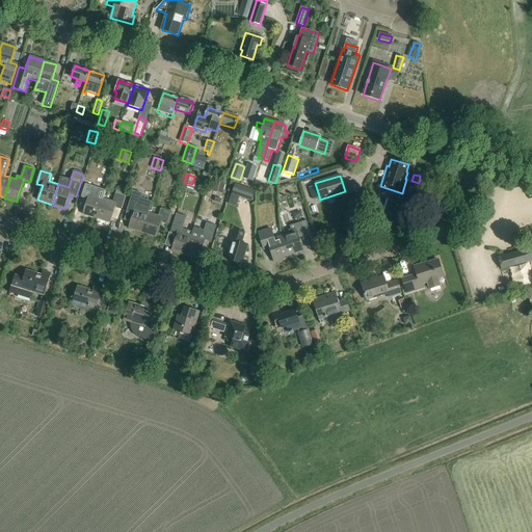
[(216,179),(213,190),(221,192),(224,182),(216,179)]
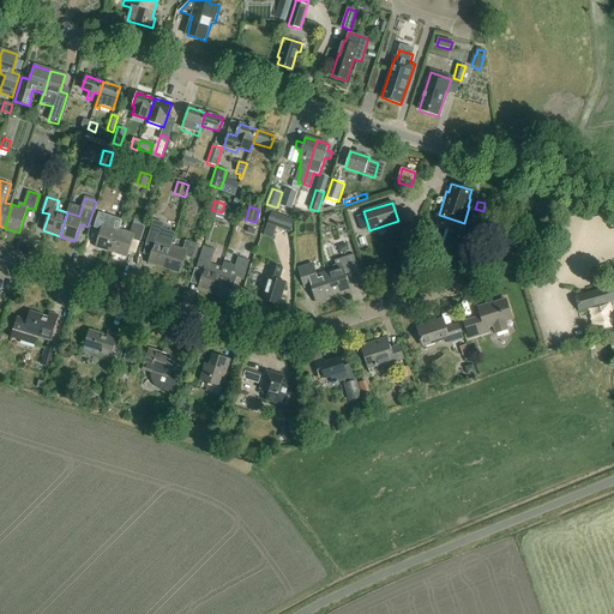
[(290,233),(295,221),(271,212),(263,235),(274,239),(277,228),(290,233)]
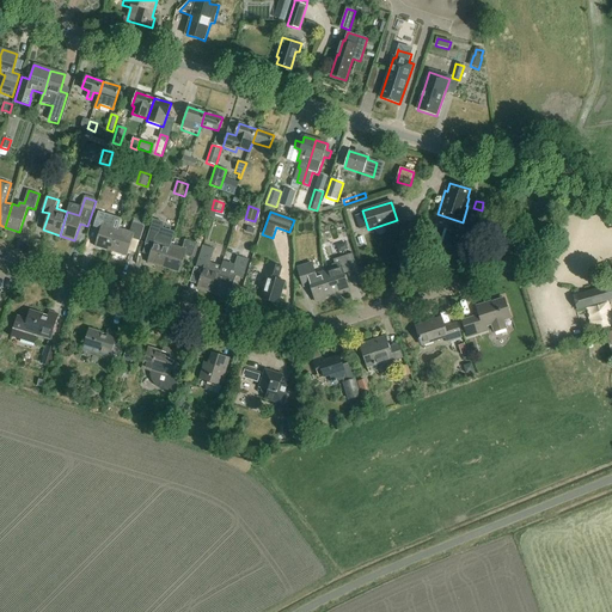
[(111,251),(118,228),(106,225),(110,215),(98,213),(93,227),(101,230),(96,246),(111,251)]
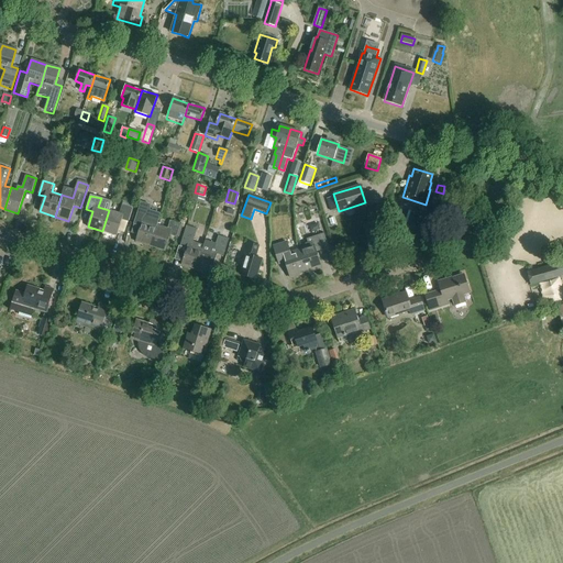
[(142,202),(140,210),(135,224),(140,227),(135,242),(151,246),(157,225),(157,224),(161,213),(151,210),(151,205),(142,202)]
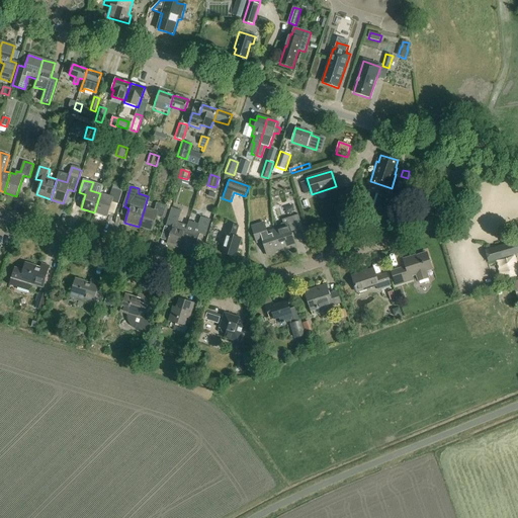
[(110,196),(100,193),(94,212),(108,217),(112,202),(117,204),(121,191),(112,189),(110,196)]
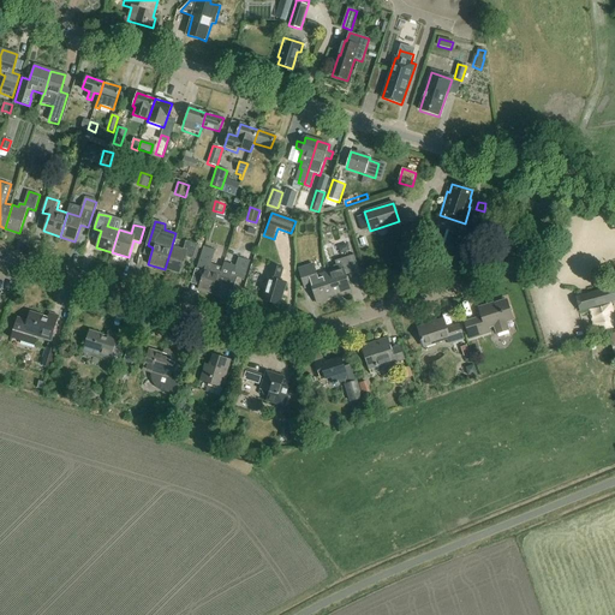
[(172,246),(165,269),(180,274),(185,257),(192,260),(197,244),(186,242),(184,250),(172,246)]
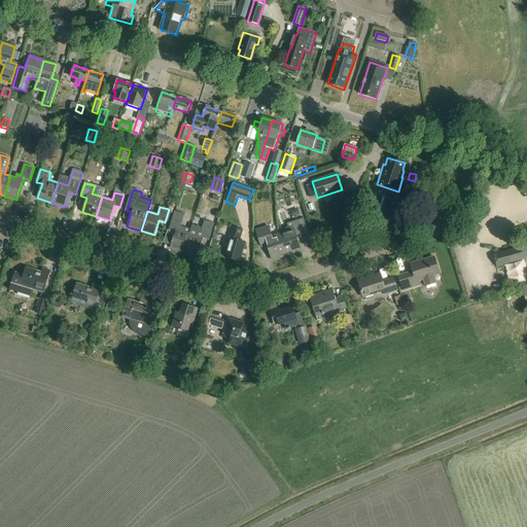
[(169,231),(176,233),(171,248),(184,252),(189,234),(190,230),(181,227),(185,214),(175,211),(169,231)]
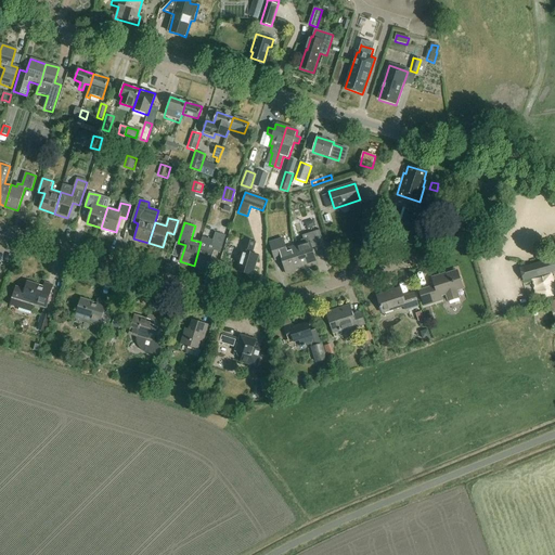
[(310,249),(324,245),(320,231),(302,237),(305,244),(293,247),(300,269),(309,267),(309,268),(315,266),(310,249)]
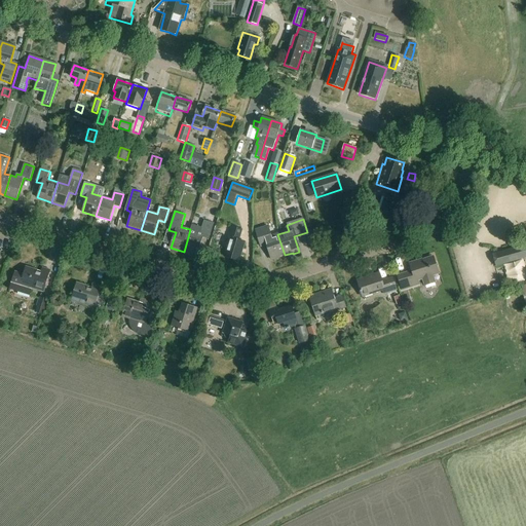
[(238,261),(246,242),(239,240),(242,230),(231,227),(227,239),(230,239),(224,257),(238,261)]
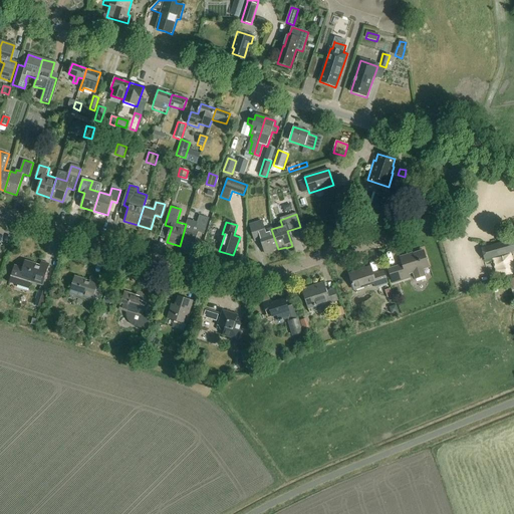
[(263,232),(260,222),(249,225),(255,242),(260,240),(265,255),(273,253),(272,251),(278,249),(271,229),(263,232)]
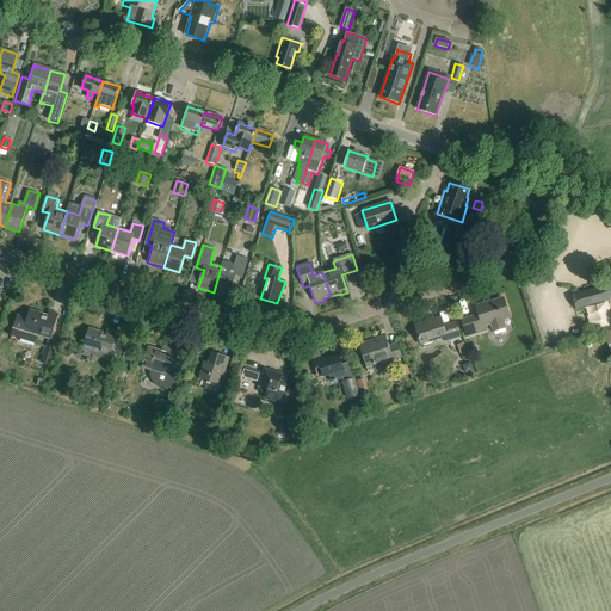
[(220,271),(214,292),(229,297),(235,279),(242,282),(245,275),(233,270),(221,266),(220,271)]
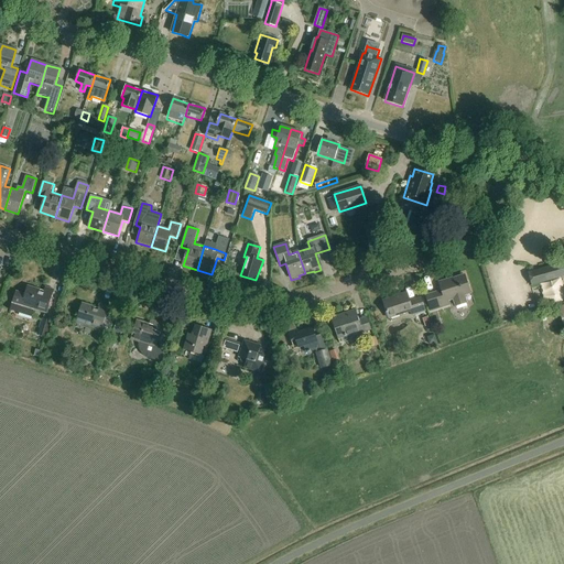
[(532,286),(563,277),(563,261),(563,262),(528,272),(532,286)]
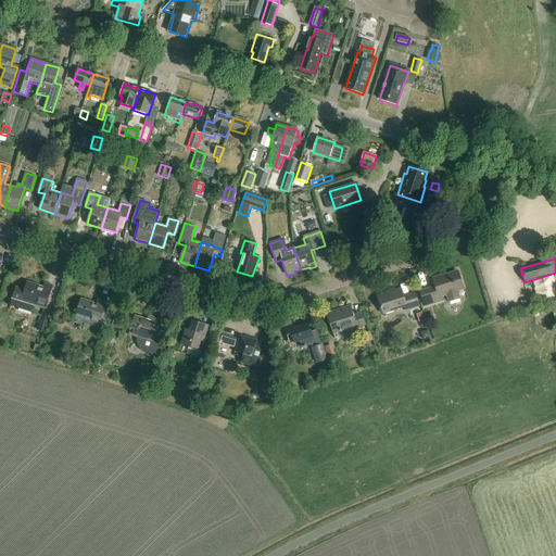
[(436,286),(420,291),(426,307),(443,301),(442,298),(447,297),(450,303),(460,299),(458,292),(465,290),(458,272),(443,277),(442,275),(433,278),(436,286)]
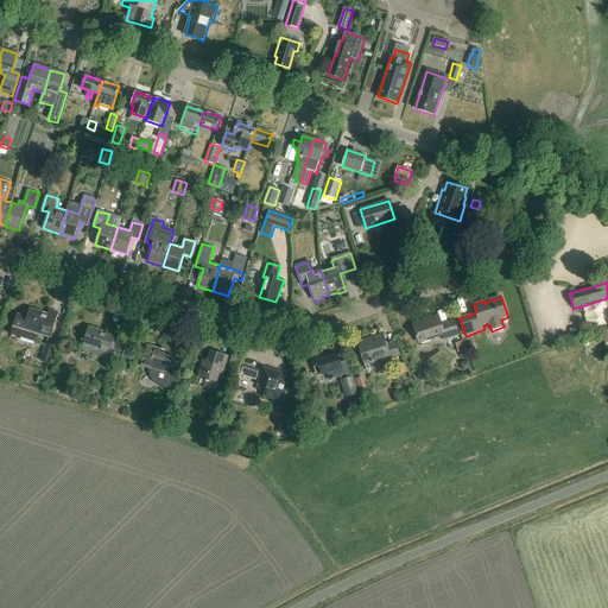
[(35,342),(37,333),(51,337),(58,312),(50,310),(49,314),(30,308),(27,316),(17,314),(11,334),(20,337),(20,340),(33,343),(35,341),(35,342)]
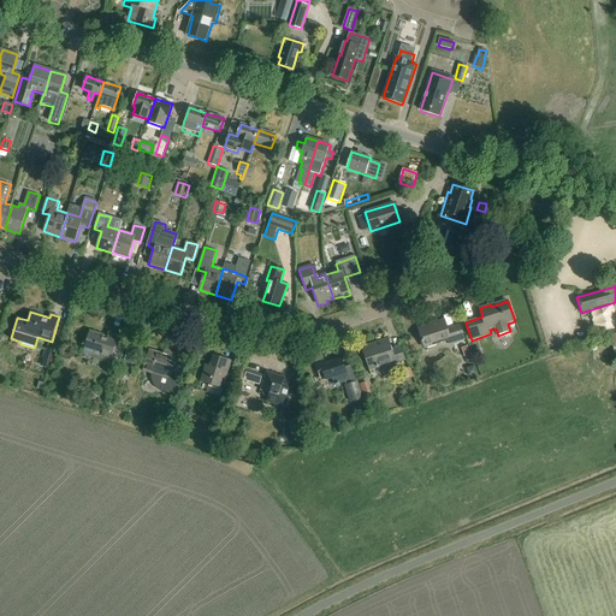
[(449,344),(465,338),(460,325),(448,329),(444,320),(419,329),(425,347),(448,339),(449,344)]
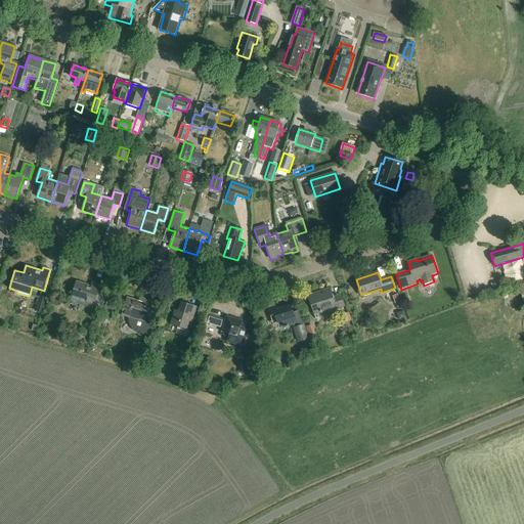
[(107,292),(99,289),(100,285),(93,282),(92,286),(77,280),(71,299),(93,306),(90,313),(99,316),(107,292)]
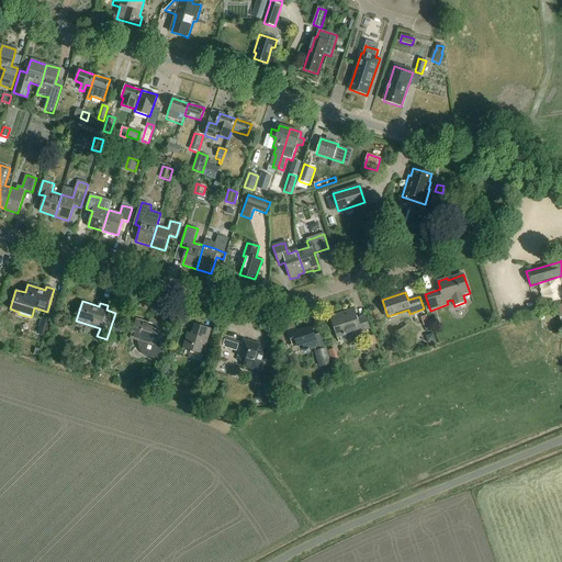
[(352,335),(370,328),(366,316),(358,318),(353,308),(345,312),(346,314),(330,319),(336,336),(350,330),(352,335)]
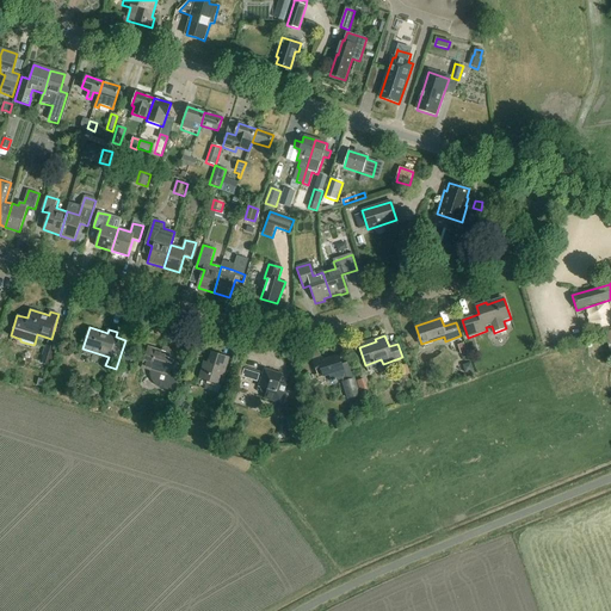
[(56,349),(47,346),(42,363),(51,365),(56,349)]
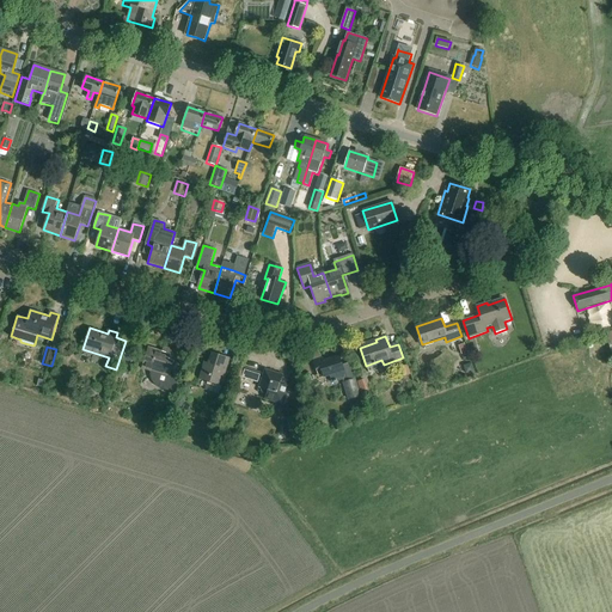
[(136,350),(127,347),(122,362),(132,366),(136,350)]
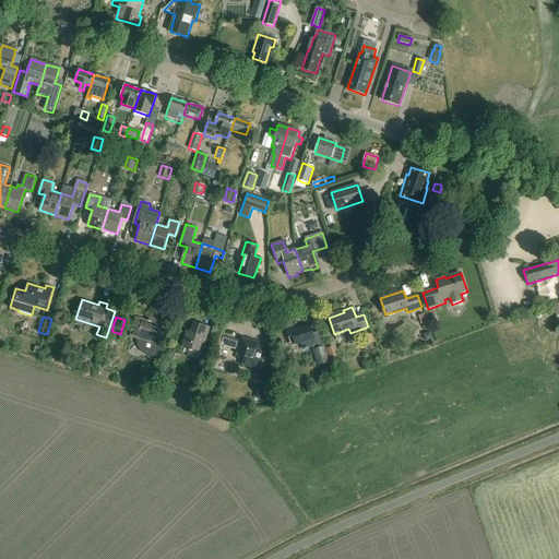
[(165,341),(157,337),(163,321),(153,319),(152,322),(135,317),(129,336),(138,340),(138,343),(139,349),(142,353),(144,355),(149,356),(159,359),(165,341)]
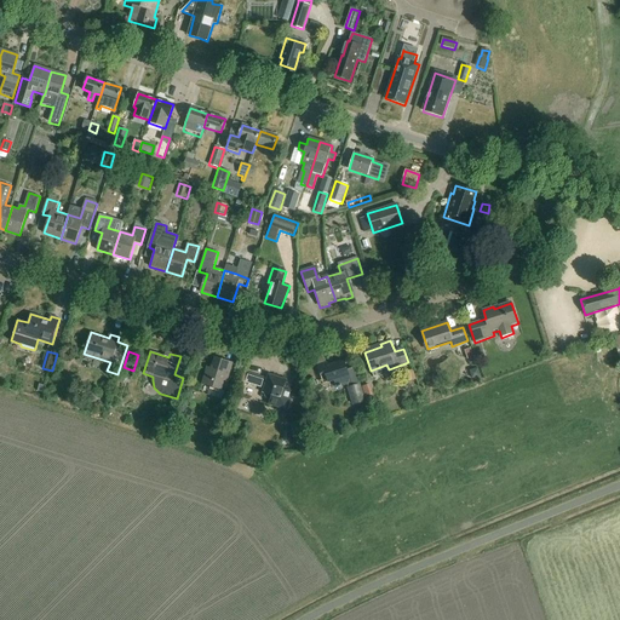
[(207,367),(201,384),(211,388),(218,390),(224,391),(223,396),(230,399),(234,386),(227,384),(234,363),(214,357),(211,369),(207,367)]
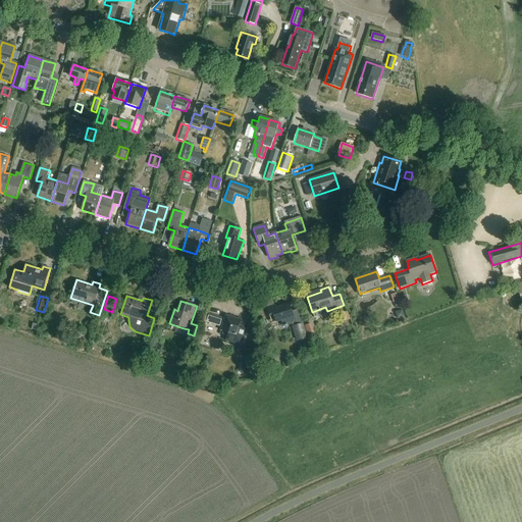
[(283,325),(293,323),(294,326),(293,327),(297,342),(308,338),(303,323),(302,323),(298,310),(293,312),(290,303),(277,307),(276,305),(267,308),(269,314),(272,322),(277,321),(282,319),(283,325)]
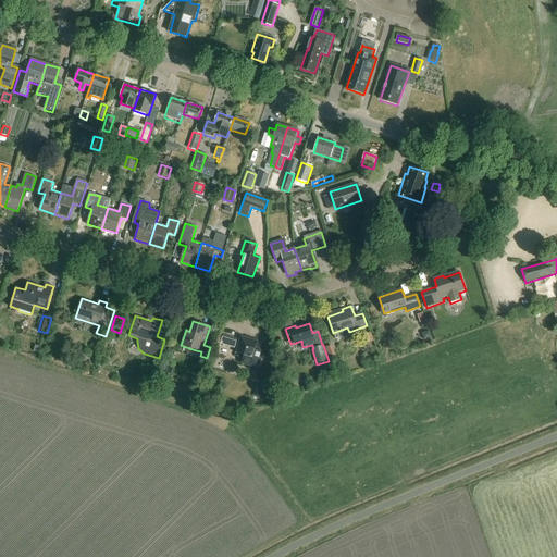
[(220,344),(235,349),(238,341),(223,335),(220,344)]
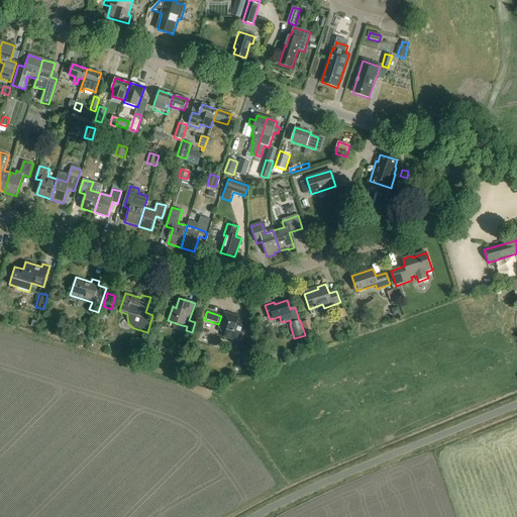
[(240,343),(245,326),(239,325),(237,321),(239,317),(223,312),(218,328),(224,330),(225,332),(224,338),(240,343)]
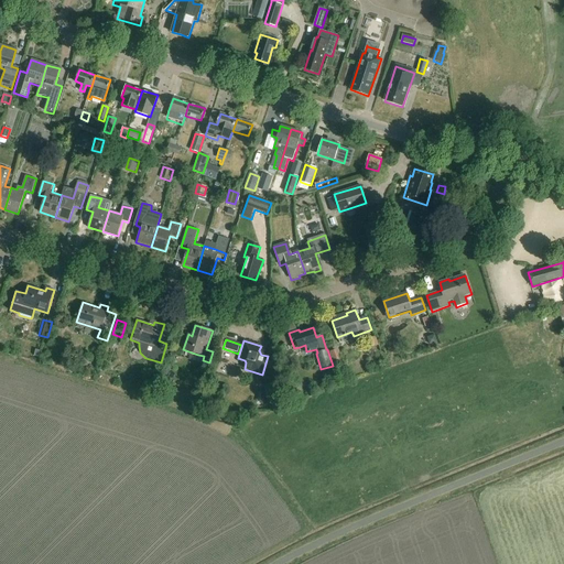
[(273,390),(261,390),(261,402),(273,402),(273,390)]
